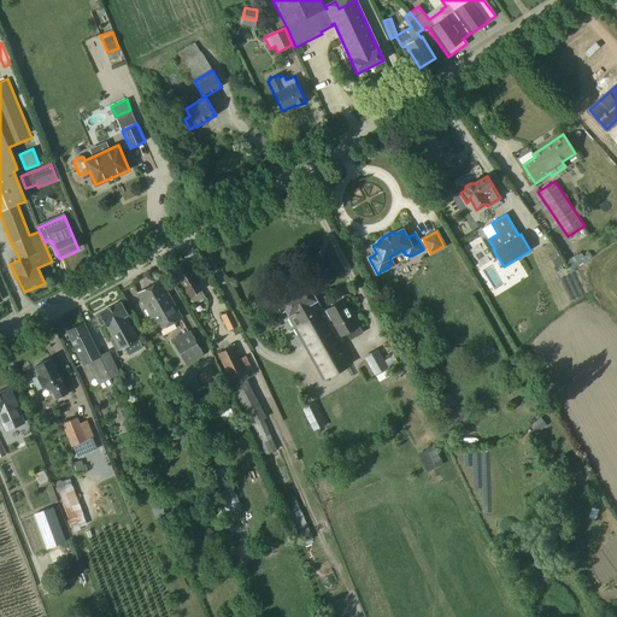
[(558,256),(551,260),(556,268),(562,263),(558,256)]
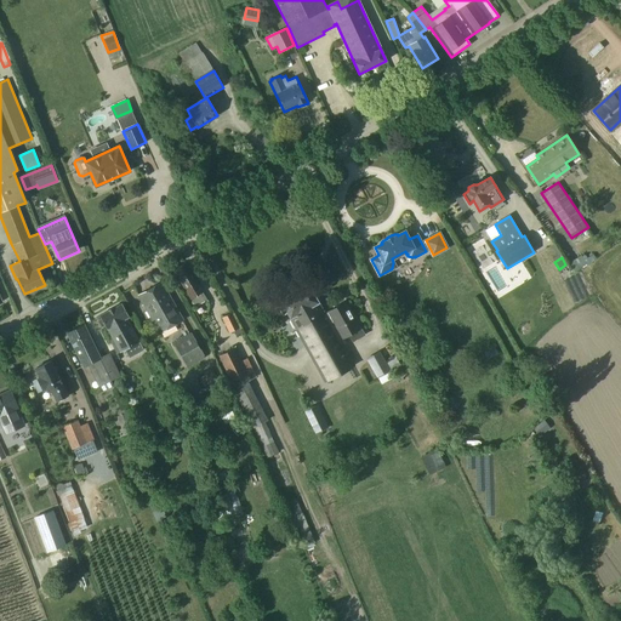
[(201,289),(187,265),(175,271),(192,300),(195,307),(208,300),(201,289)]
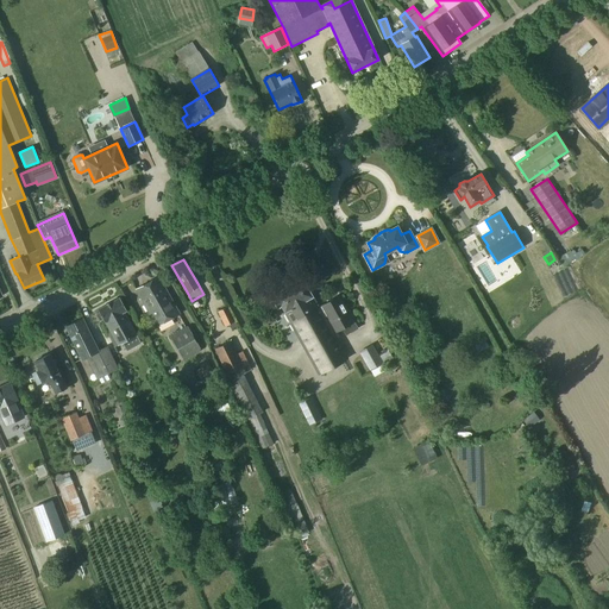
[(179,315),(158,277),(137,289),(158,326),(179,315)]
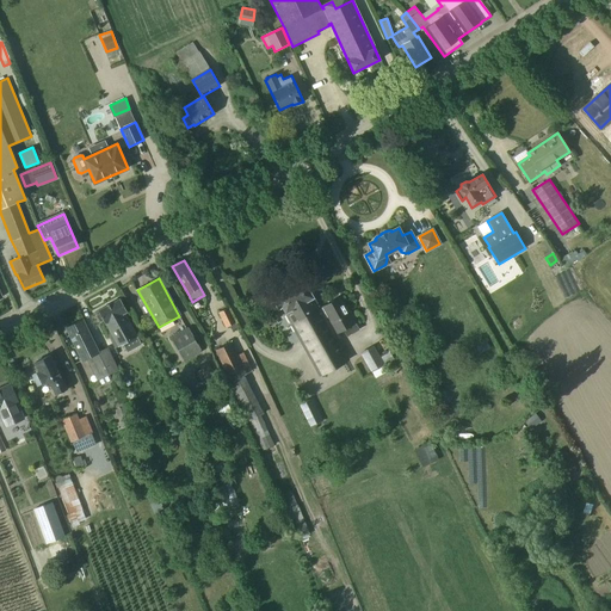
[(349,360),(304,282),(277,297),(278,301),(275,303),(278,309),(282,307),(285,313),(321,376),(349,360)]
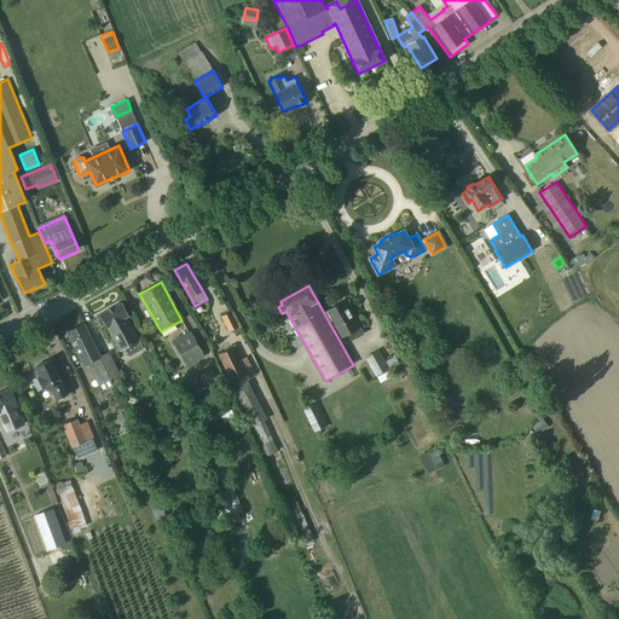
[(353,320),(343,301),(327,311),(341,337),(348,334),(352,340),(364,334),(360,328),(356,318),(353,320)]
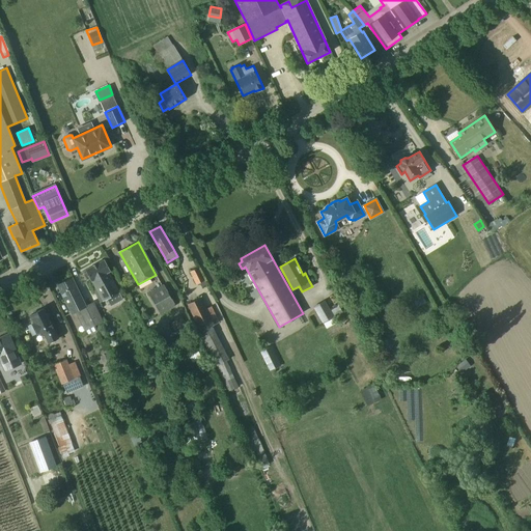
[(104,259),(86,270),(87,273),(84,274),(87,280),(90,278),(103,301),(119,292),(109,272),(110,271),(104,259)]
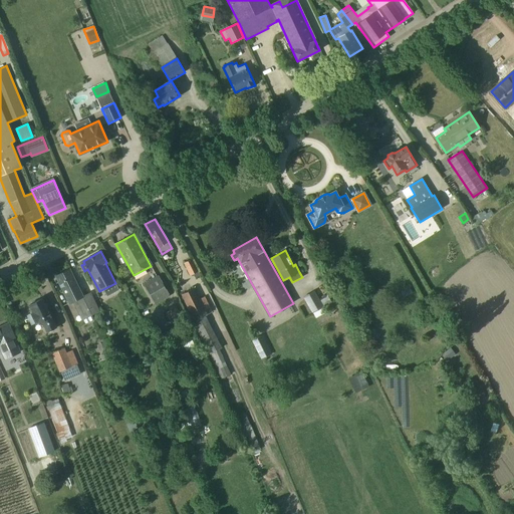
[(201,275),(192,258),(183,263),(190,275),(194,273),(196,278),(201,275)]
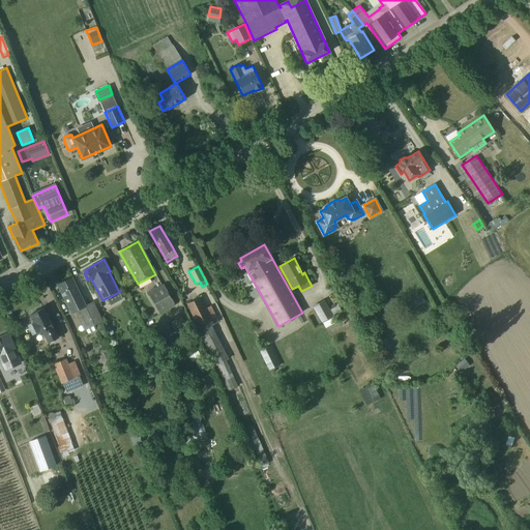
[(94,325),(71,277),(58,285),(71,313),(76,311),(85,330),(94,325)]
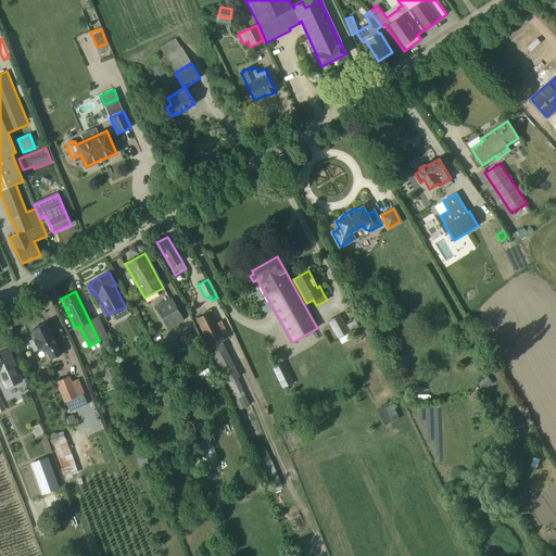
[(185,319),(172,297),(155,306),(168,329),(185,319)]
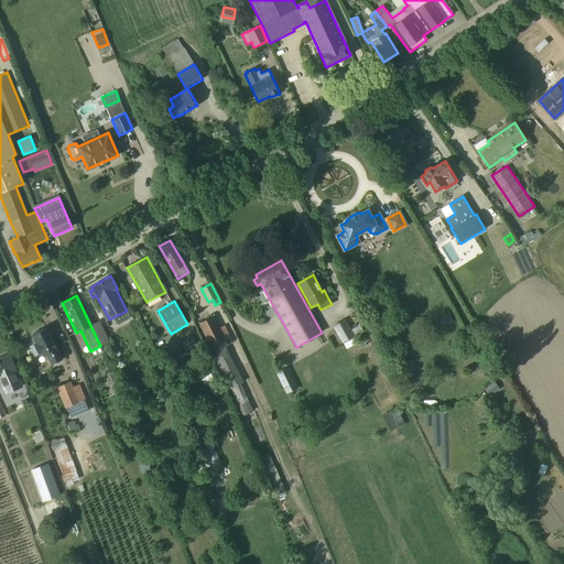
[(376,314),(373,318),(378,321),(380,324),(383,326),(384,331),(389,329),(388,325),(390,321),(388,317),(384,315),(380,316),(376,314)]
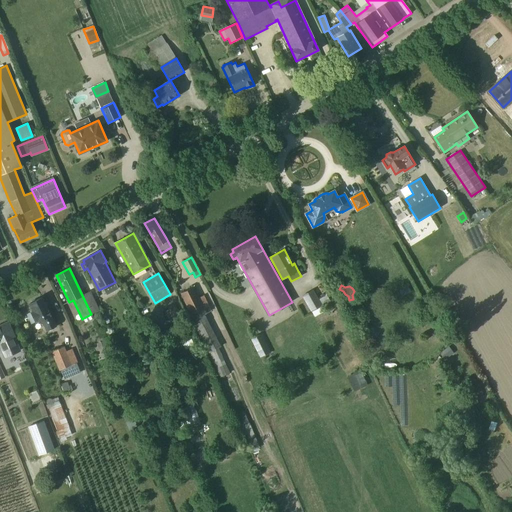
[(199,297),(193,286),(180,293),(191,315),(189,315),(220,377),(230,373),(218,348),(221,347),(205,314),(212,311),(204,295),(199,297)]
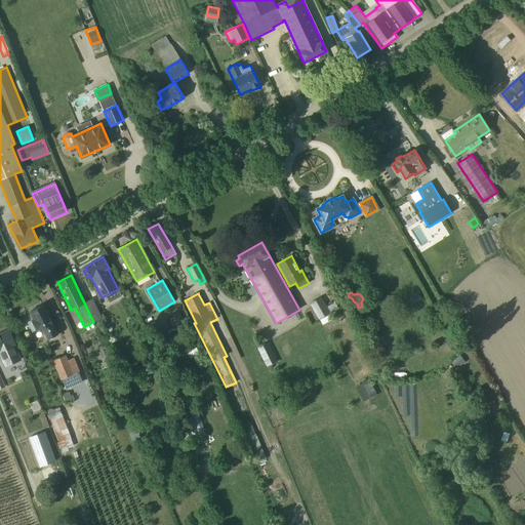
[(326,306),(321,296),(310,304),(319,320),(319,319),(323,325),(333,319),(330,314),(338,309),(334,301),(326,306)]
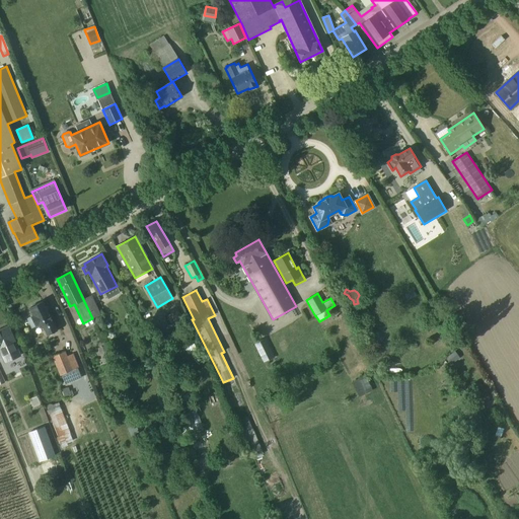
[(86,305),(92,318),(100,314),(93,301),(86,305)]
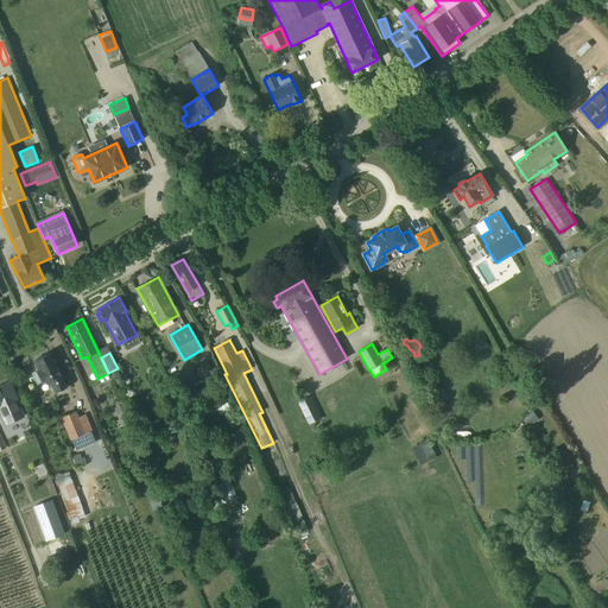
[(37,360),(36,361),(39,371),(37,372),(42,381),(46,379),(48,380),(50,379),(56,392),(65,387),(50,354),(43,356),(42,356),(37,358),(37,360)]
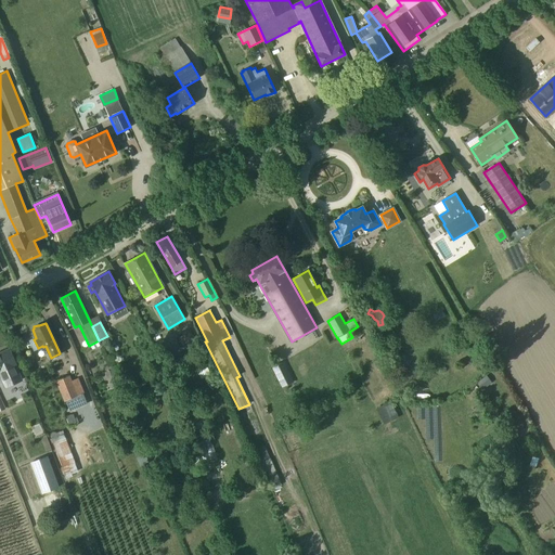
[(184,349),(196,343),(190,332),(178,338),(184,349)]
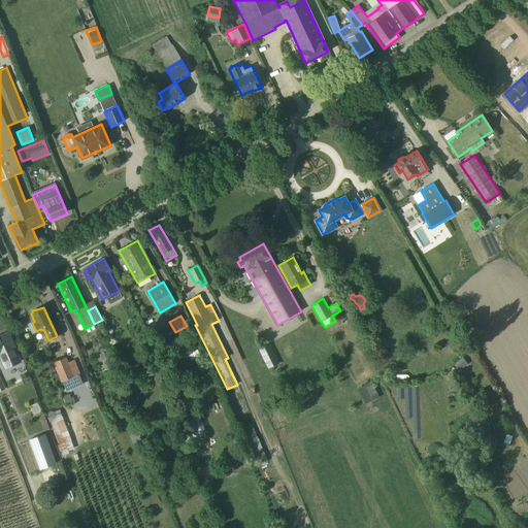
[(171,351),(161,331),(153,335),(154,338),(155,338),(162,355),(171,351)]
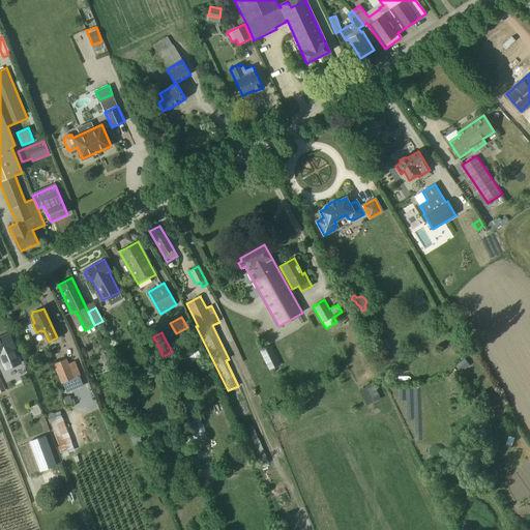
[(17,349),(9,334),(0,339),(0,358),(5,370),(21,362),(16,350),(17,349)]
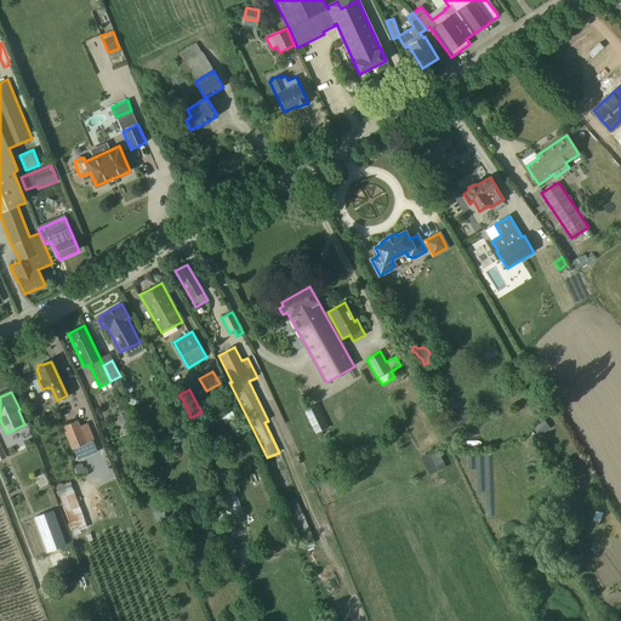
[(459,408),(453,397),(444,400),(449,412),(459,408)]
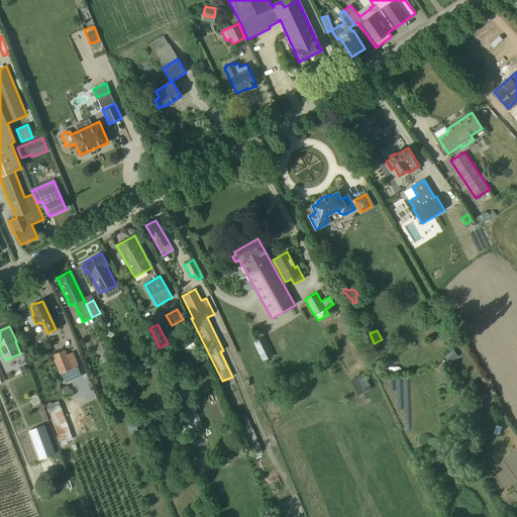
[(264,336),(254,340),(265,359),(273,355),(264,336)]
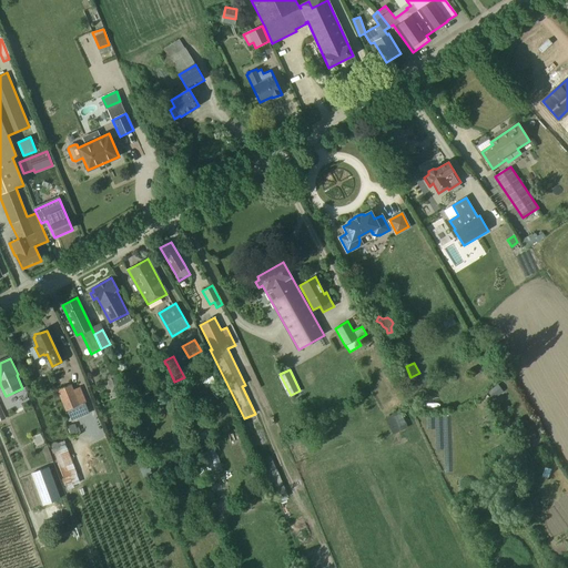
[(117,382),(114,377),(108,381),(109,385),(114,397),(121,394),(117,382)]
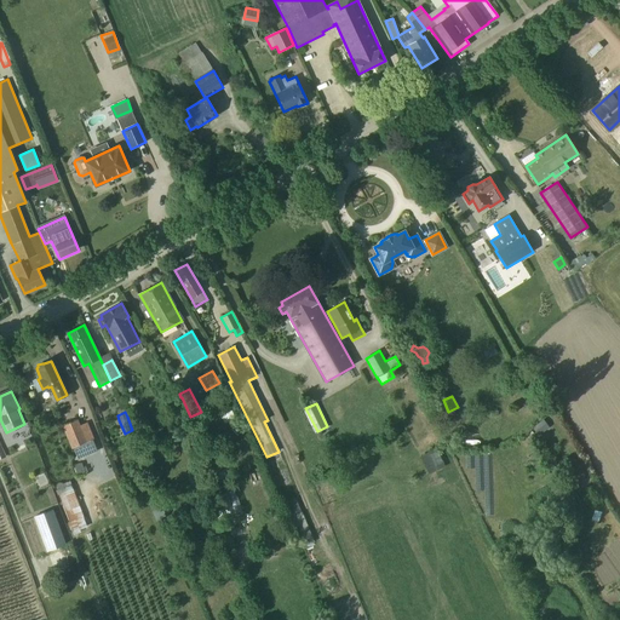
[(79,419),(63,425),(72,448),(73,448),(93,440),(95,438),(87,422),(80,424),(79,419)]
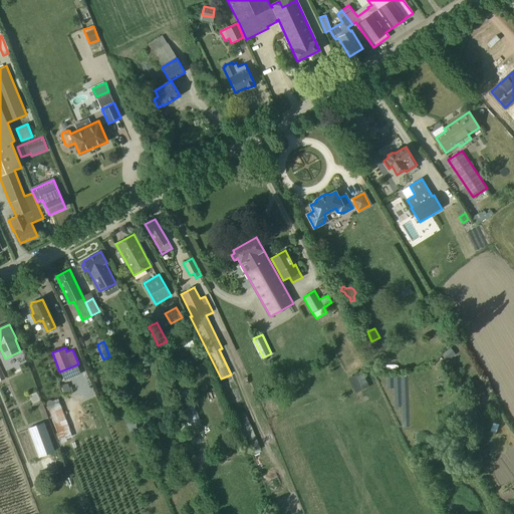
[(455,354),(450,347),(441,354),(446,361),(455,354)]
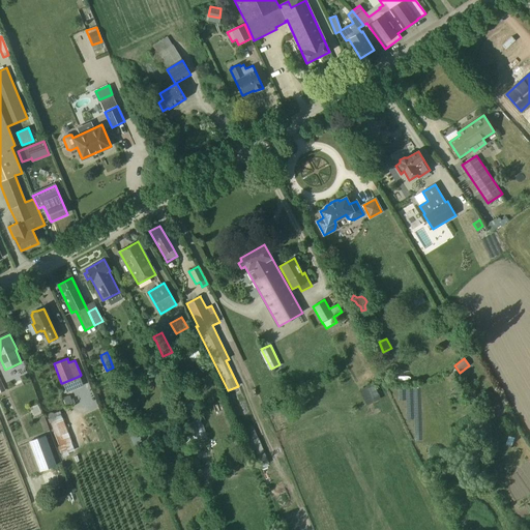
[(139,381),(134,370),(123,374),(127,385),(139,381)]
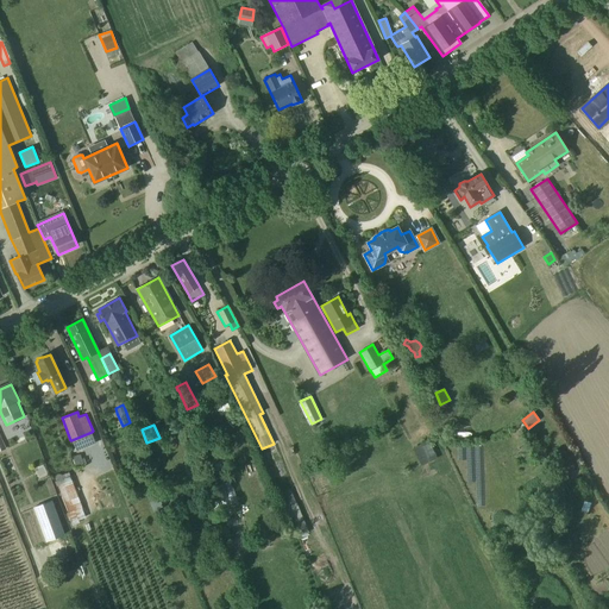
[(77,438),(74,439),(77,449),(96,443),(93,432),(88,434),(89,438),(80,443),(77,438)]
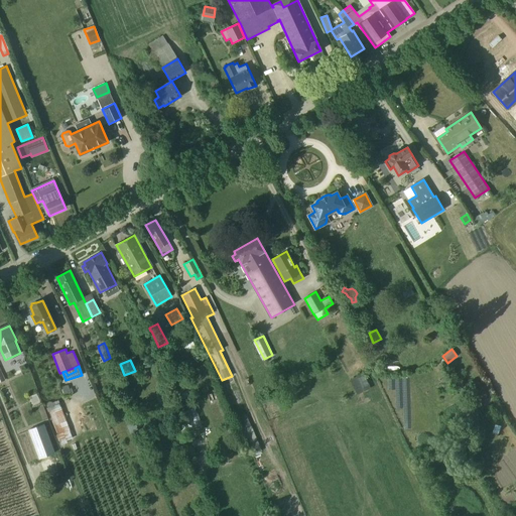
[(362,373),(356,376),(363,391),(370,388),(362,373)]
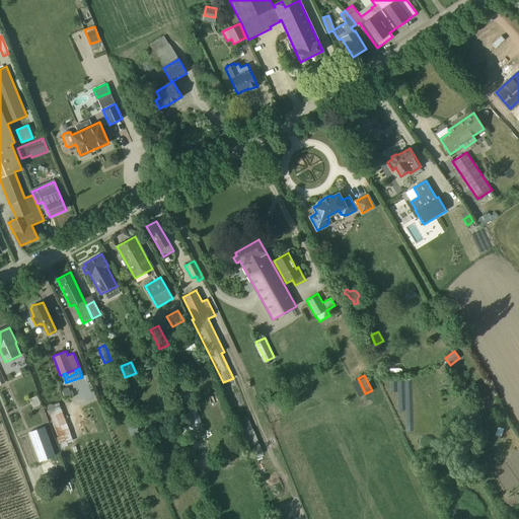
[(62,405),(49,410),(61,444),(75,439),(62,405)]
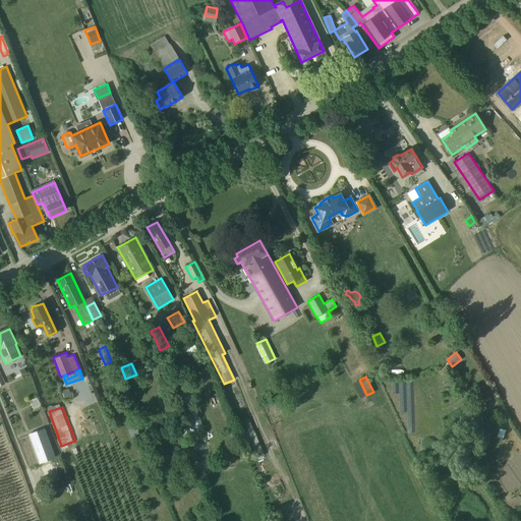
[(198,411),(186,415),(193,433),(205,429),(198,411)]
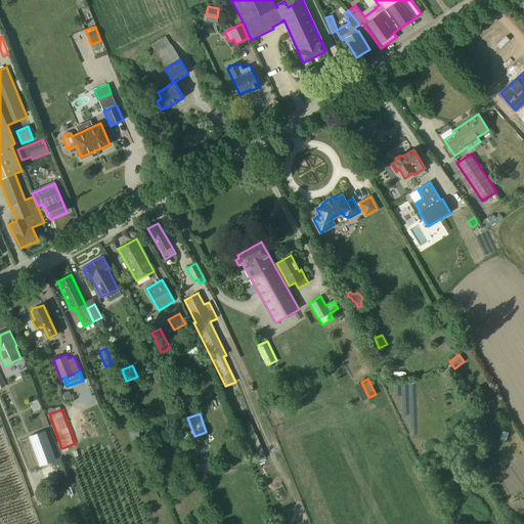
[(248,435),(255,434),(252,422),(246,423),(248,435)]
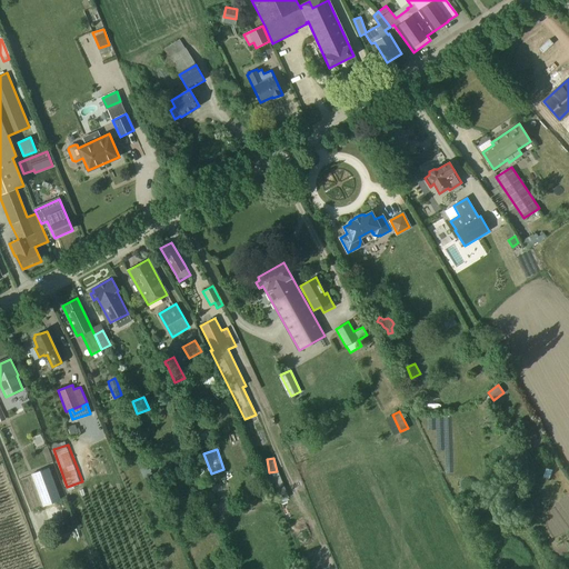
[(147,466),(140,468),(151,492),(158,490),(147,466)]
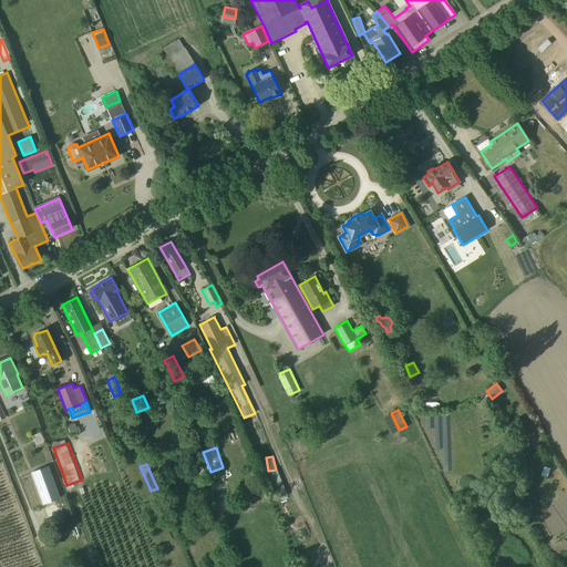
[(48,466),(30,472),(41,501),(58,495),(48,466)]
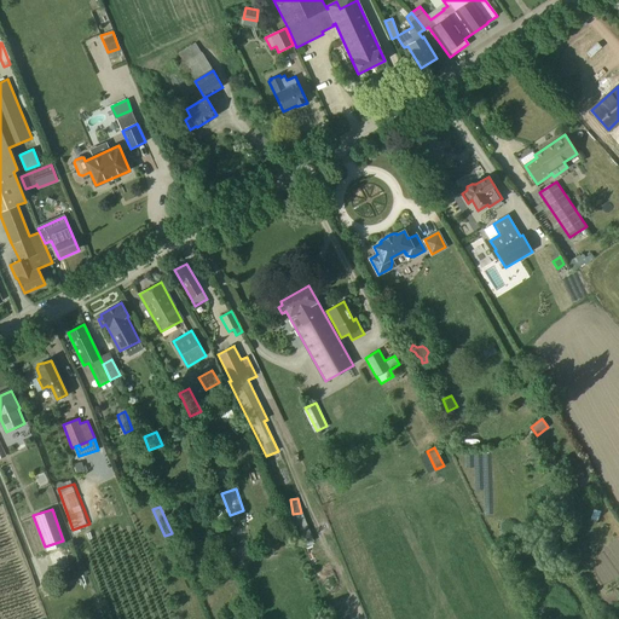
[(595,509),(591,519),(597,521),(601,512),(595,509)]
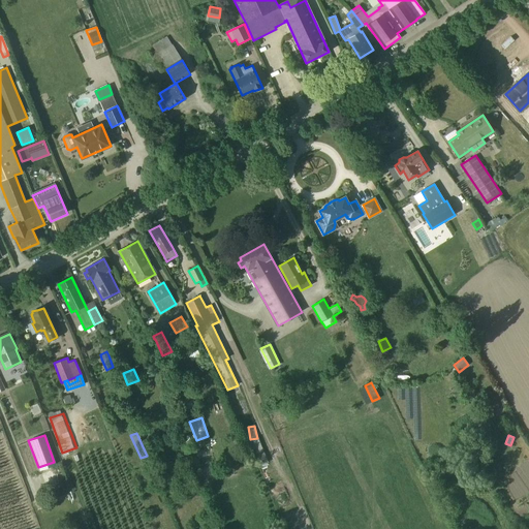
[(205,449),(197,453),(199,459),(208,456),(205,449)]
